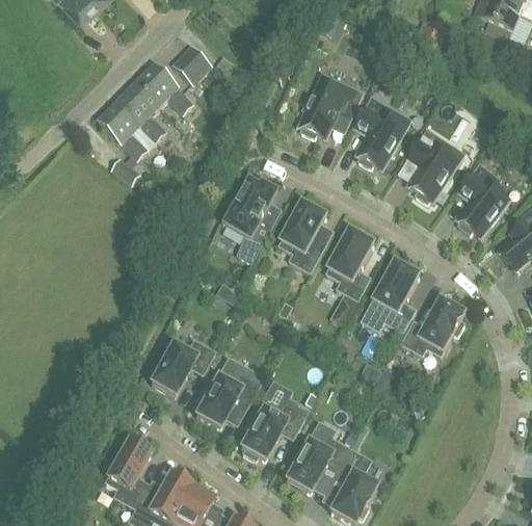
[(70,0),(82,14),(97,0),(70,0)]
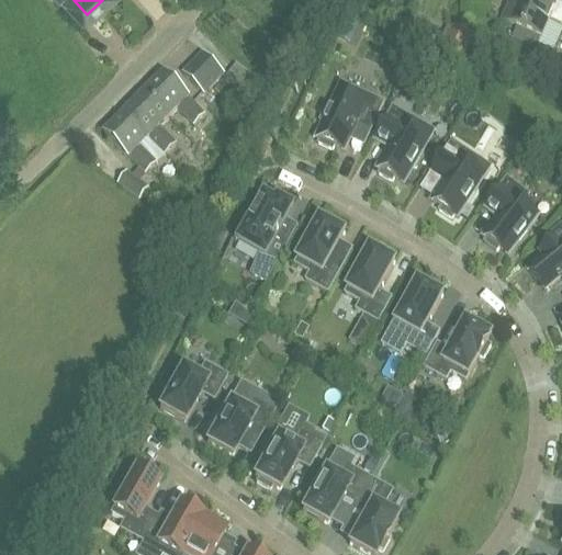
[(541,35),(551,12),(524,0),(508,0),(501,18),(516,24),(512,35),(536,46),(541,35)]
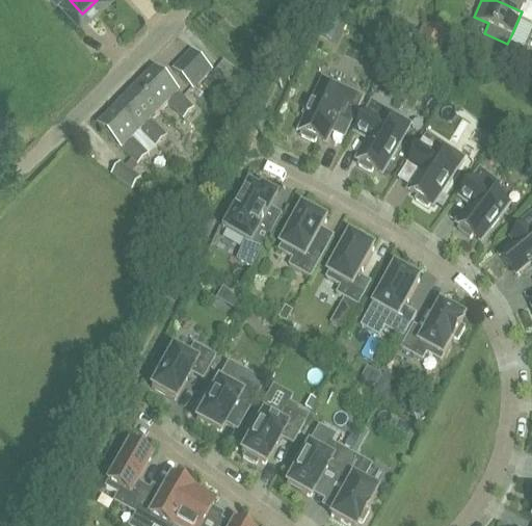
[(496,0),(522,11),(527,0),(496,0)]
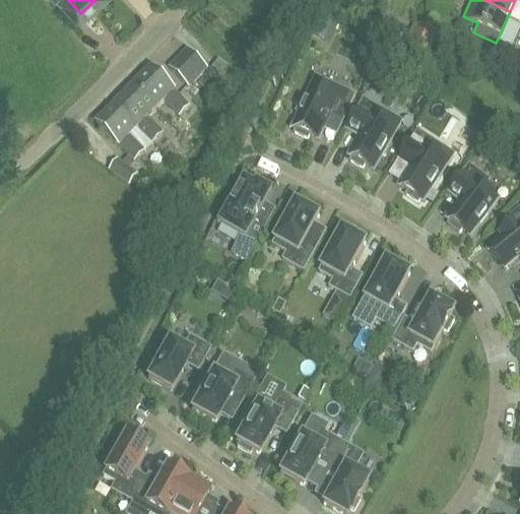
[(488,49),(492,41),(473,33),(469,41),(488,49)]
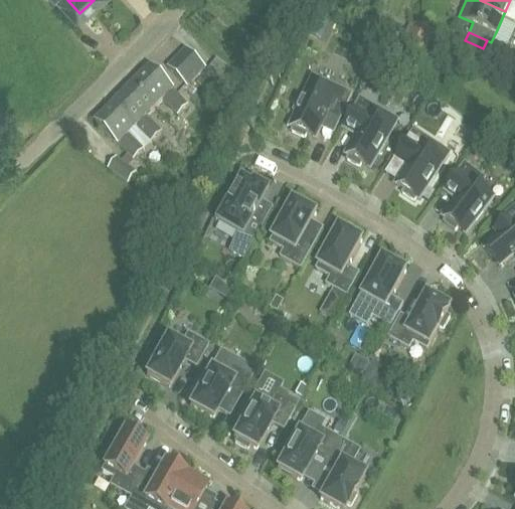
[(185,44),(166,62),(187,83),(206,64),(185,44)]
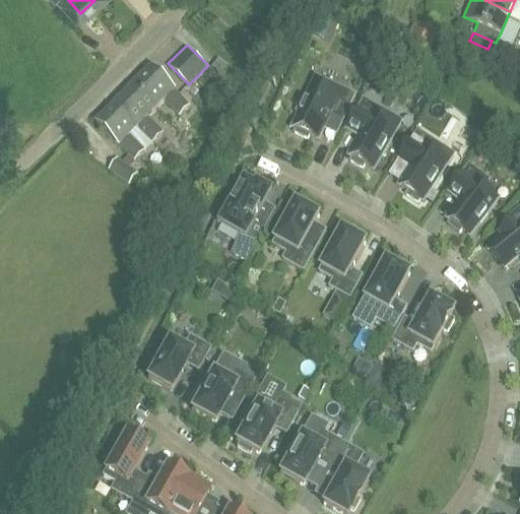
[(217,55),(198,80),(218,98),(239,71),(217,55)]
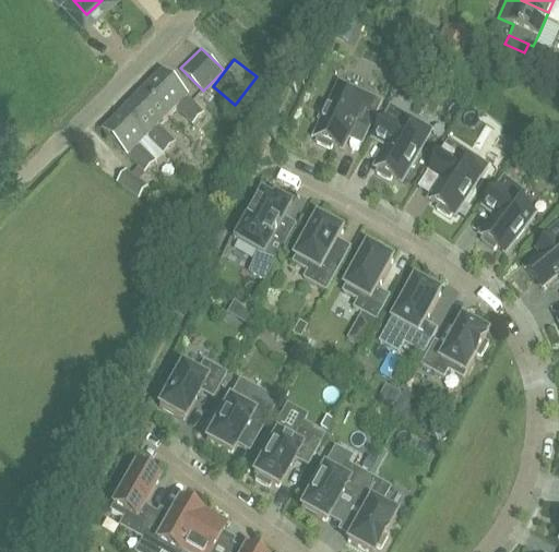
[(142,87),(167,112),(176,105),(191,120),(203,108),(187,92),(162,67),(142,87)]
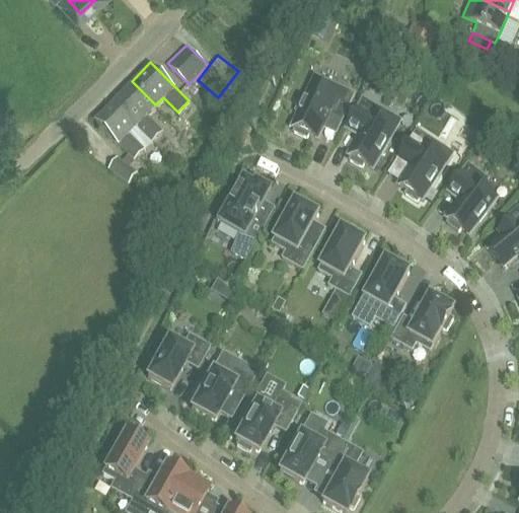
[(318,135),(330,108),(344,115),(355,90),(315,73),(305,95),(301,93),(295,107),(299,110),(292,124),(295,125),(293,129),(307,135),(309,131),(318,135)]
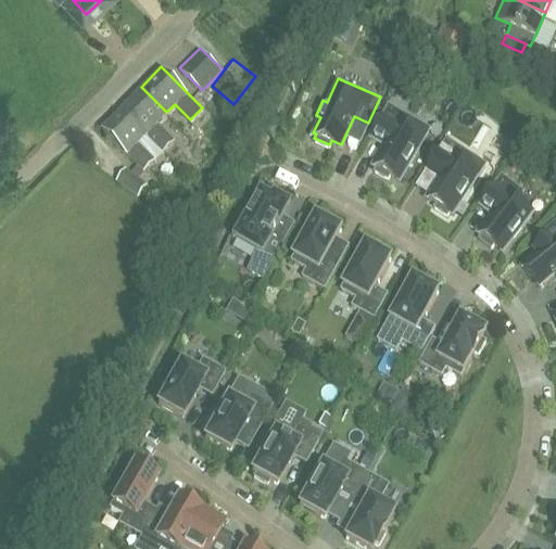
[(158,122),(166,112),(141,87),(122,106),(147,132),(146,132),(162,148),(173,137),(158,122)]
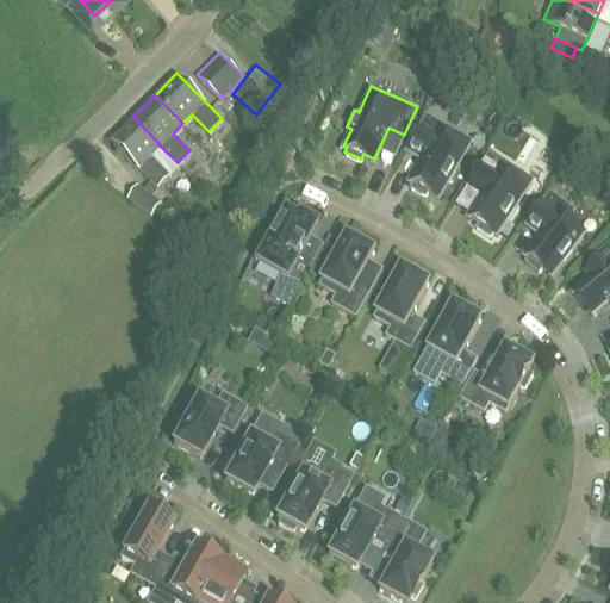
[(408,147),(422,155),(410,178),(412,180),(410,185),(425,193),(428,188),(439,194),(471,137),(428,112),(408,147)]
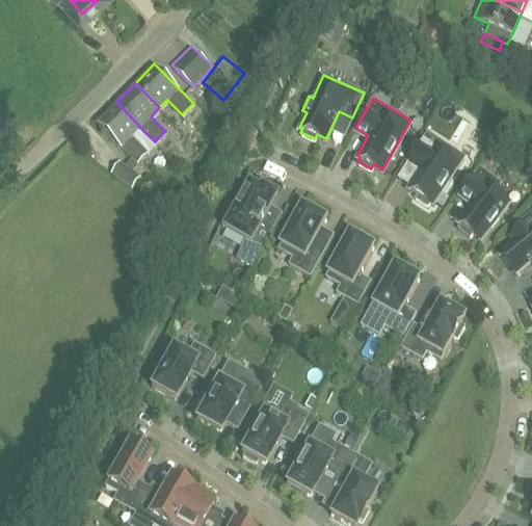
[(137,160),(148,150),(155,141),(139,127),(140,127),(116,102),(98,121),(122,145),(137,160)]
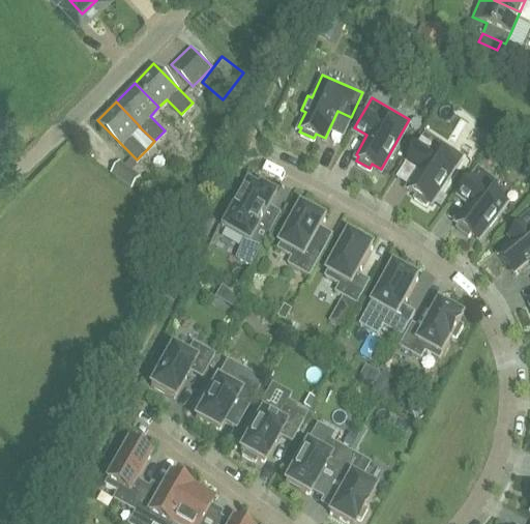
[(411,152),(423,159),(407,185),(415,191),(413,195),(427,203),(429,199),(432,201),(463,153),(425,129),(411,152)]
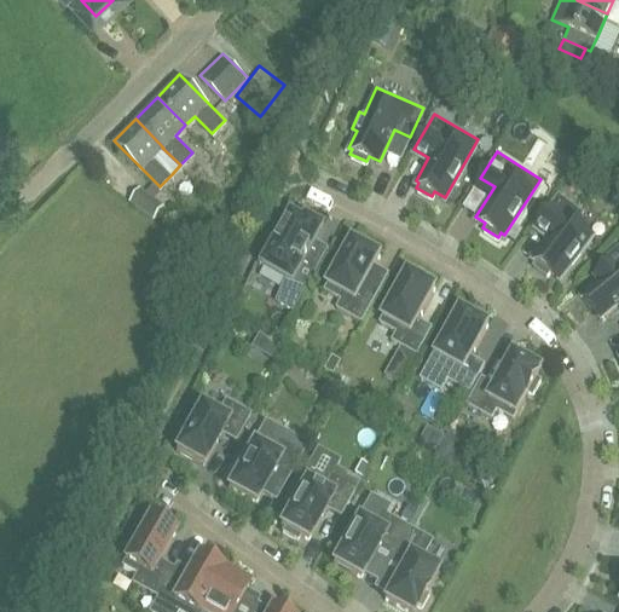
[(139,185),(129,197),(154,215),(163,202),(139,185)]
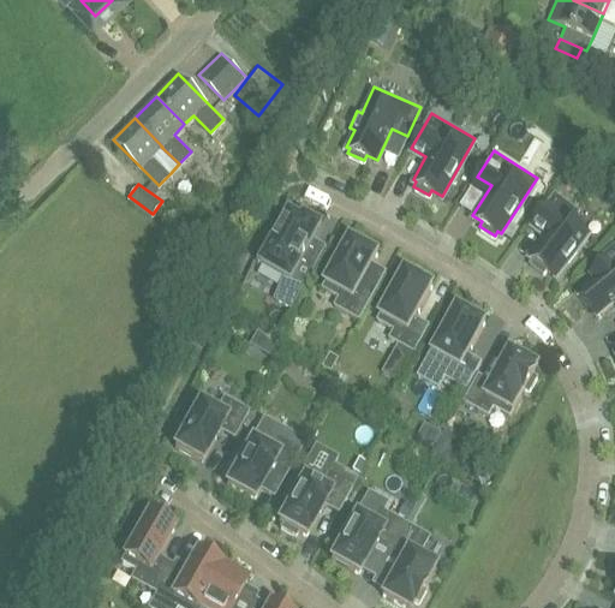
[(532,224),(545,233),(529,255),(532,257),(530,261),(543,272),(547,268),(556,275),(589,231),(572,219),(579,209),(556,191),(532,224)]
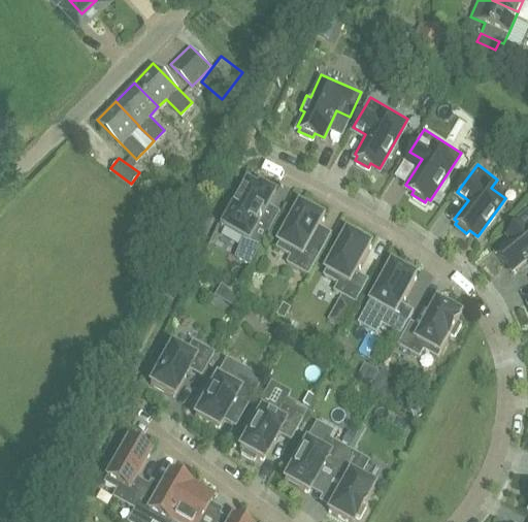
[(271,225),(260,220),(275,191),(251,177),(234,206),(231,204),(221,222),(244,235),(236,254),(251,262),(271,225)]
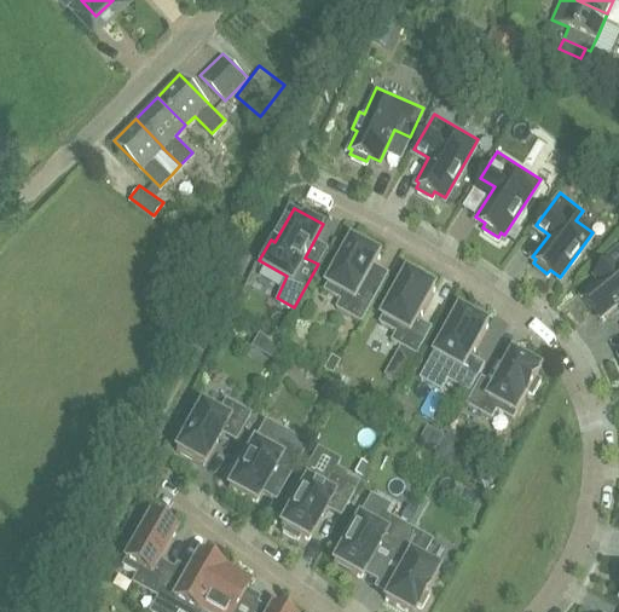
[(522,223),(515,219),(507,230),(514,235),(522,223)]
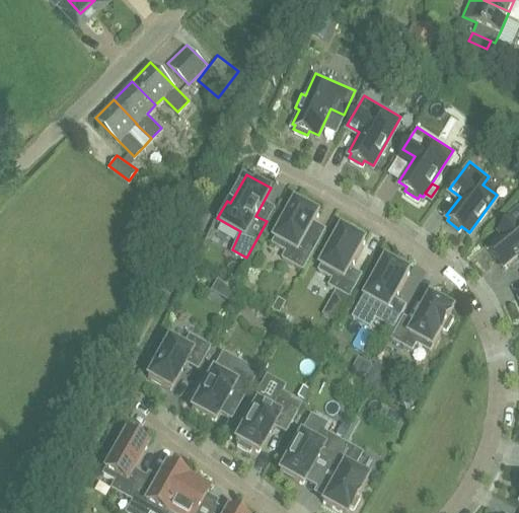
[(304,238),(314,219),(319,211),(296,198),(285,218),(281,216),(274,229),(277,231),(272,240),(286,247),(283,254),(303,267),(315,244),(304,238)]
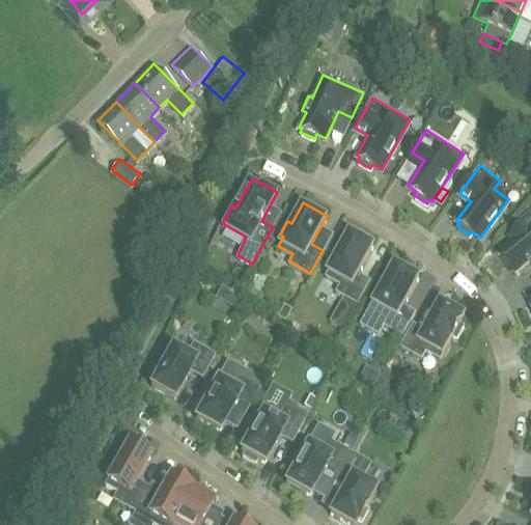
[(530,259),(530,206),(521,216),(526,222),(510,236),(513,239),(499,251),(515,272),(530,259)]
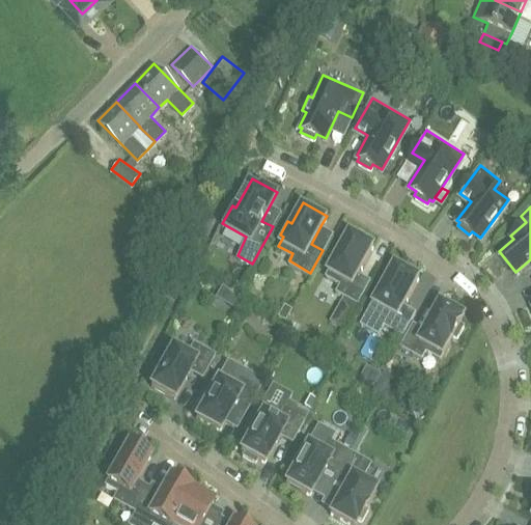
[(334,249),(327,263),(331,265),(326,273),(340,281),(336,288),(358,301),(370,278),(358,271),(373,244),(350,230),(338,251),(334,249)]
